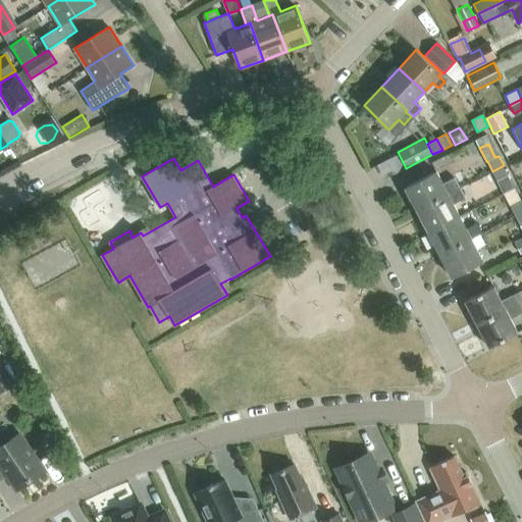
[(508,174),(504,165),(492,171),(498,180),(508,174)]
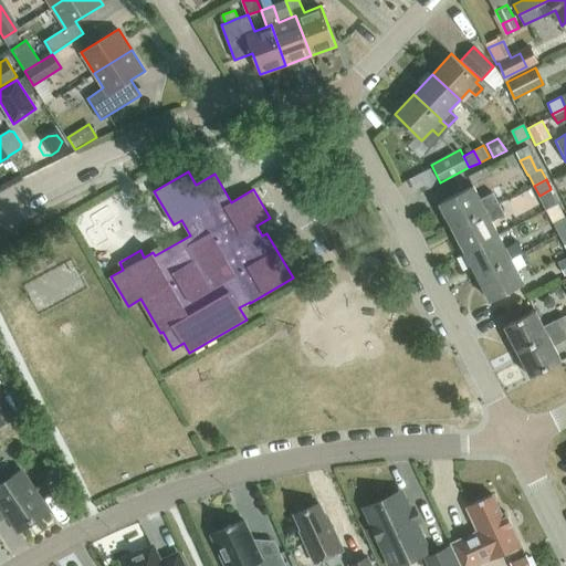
[(452,227),(499,203),(493,192),(481,199),(473,185),(440,202),(452,227)]
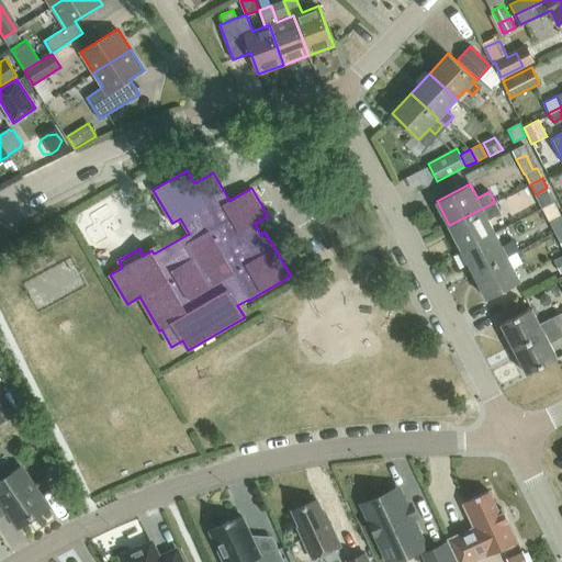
[(495,233),(489,220),(501,213),(495,202),(449,225),(462,250),(495,233)]
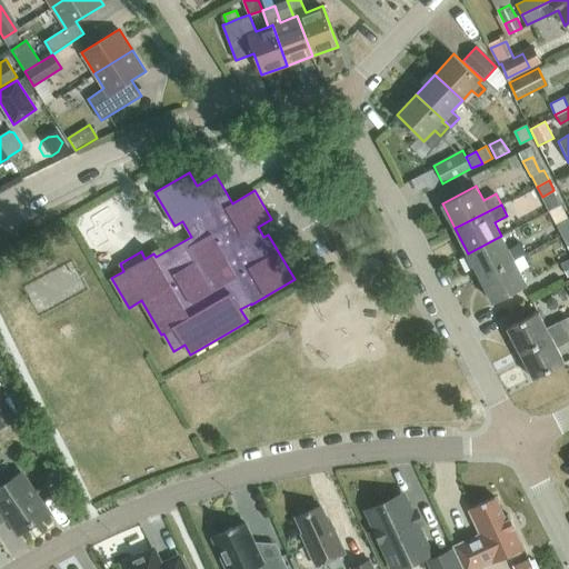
[(568,231),(568,219),(557,225),(562,236),(568,231)]
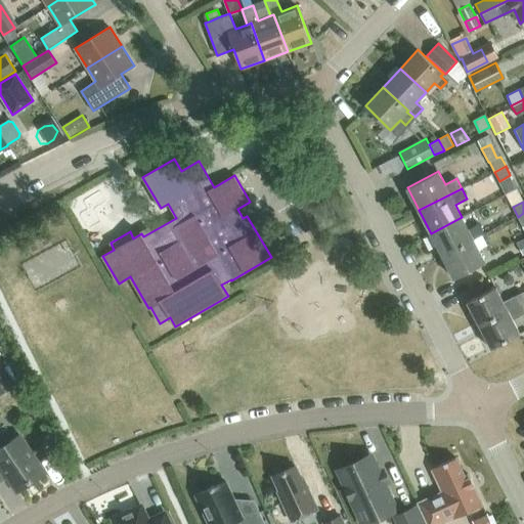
[(473,239),(462,217),(431,233),(442,256),(473,239)]
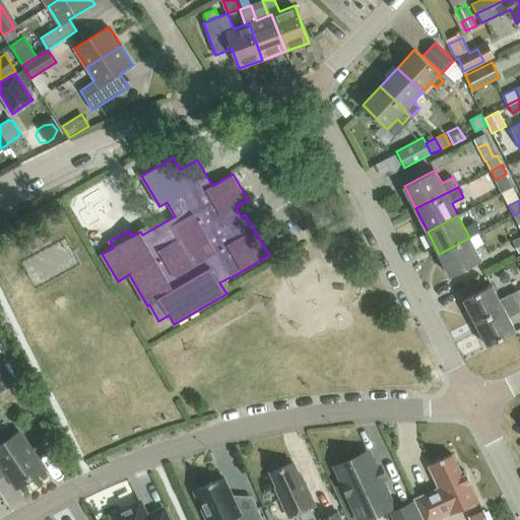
[(481,261),(474,248),(482,244),(477,234),(469,238),(439,254),(451,276),(481,261)]
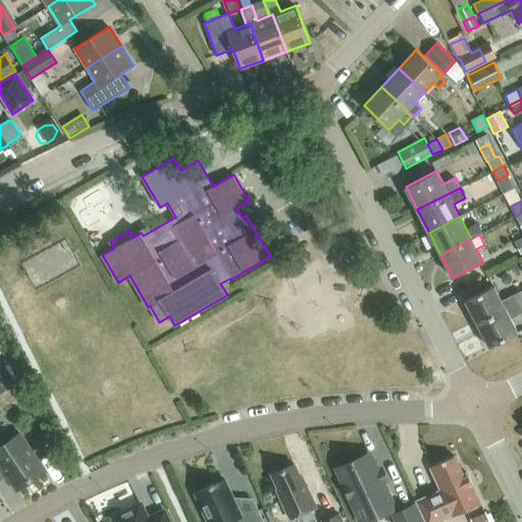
[(477,324),(521,301),(521,291),(514,295),(503,300),(496,285),(466,301),(477,324)]
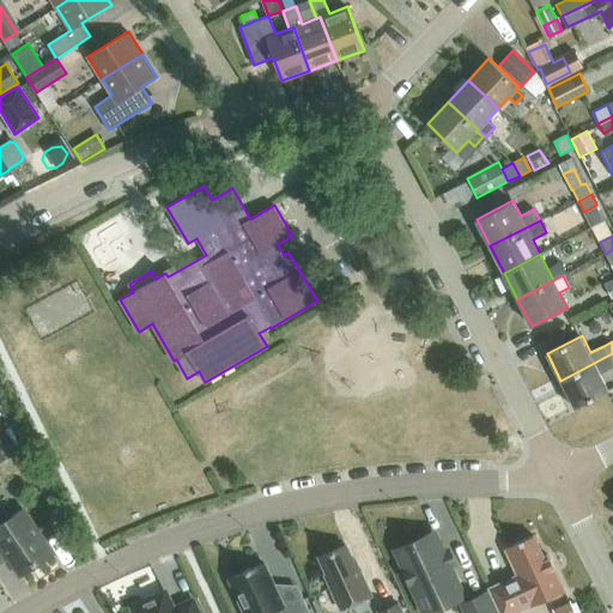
[(612,366),(612,365),(612,353),(560,381),(575,408),(610,390),(600,374),(612,368),(612,366)]
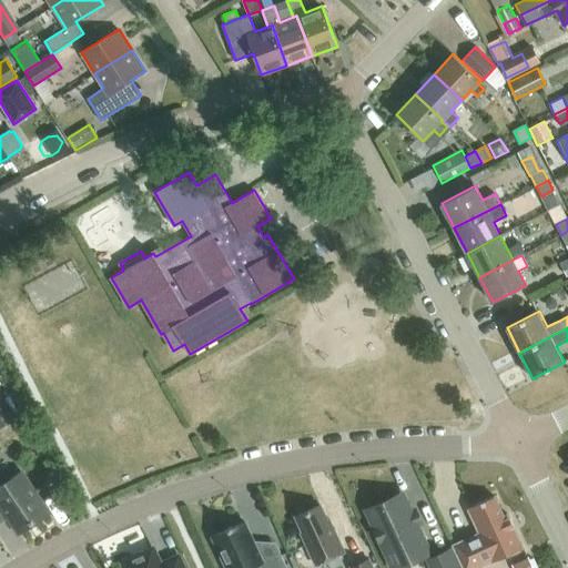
[(0,426),(16,416),(0,393),(0,426)]
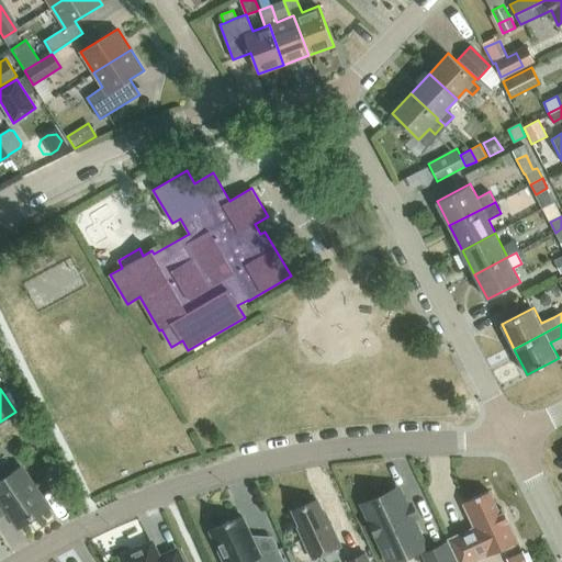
[(48,507),(21,467),(0,481),(0,480),(0,498),(19,527),(48,507)]
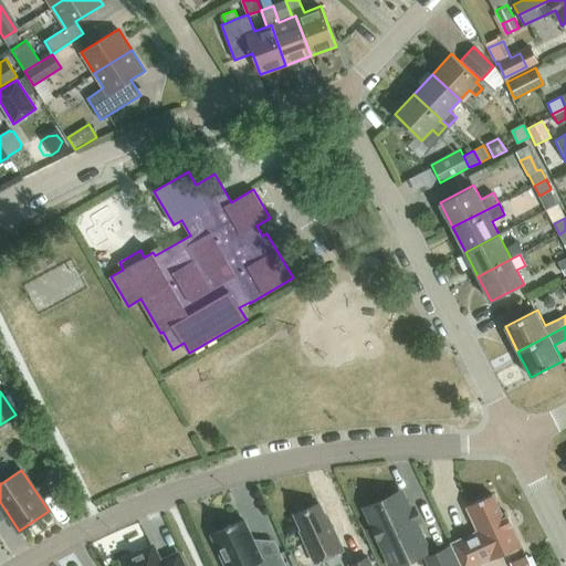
[(392,565),(427,551),(400,492),(366,509),(392,565)]
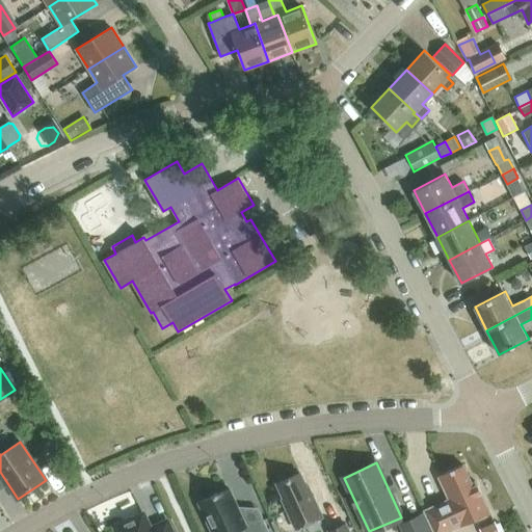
[(489,513),(475,480),(471,482),(463,464),(439,476),(449,499),(425,510),(434,531),(443,531),(460,524),(461,526),(489,513)]
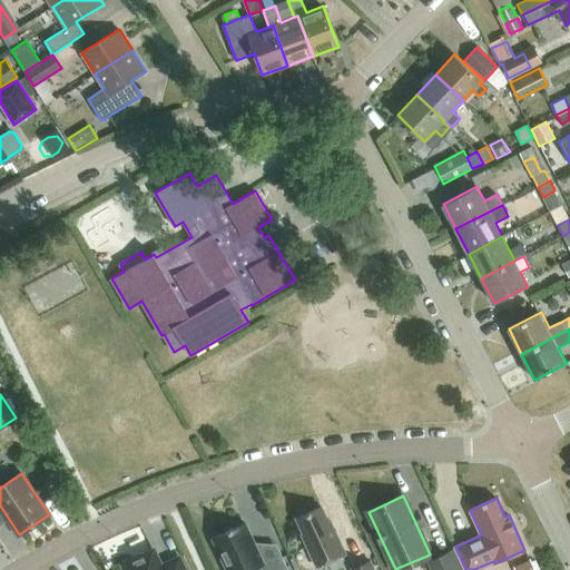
[(328,523),(322,507),(296,518),(304,534),(303,536),(316,567),(345,553),(331,522),(328,523)]
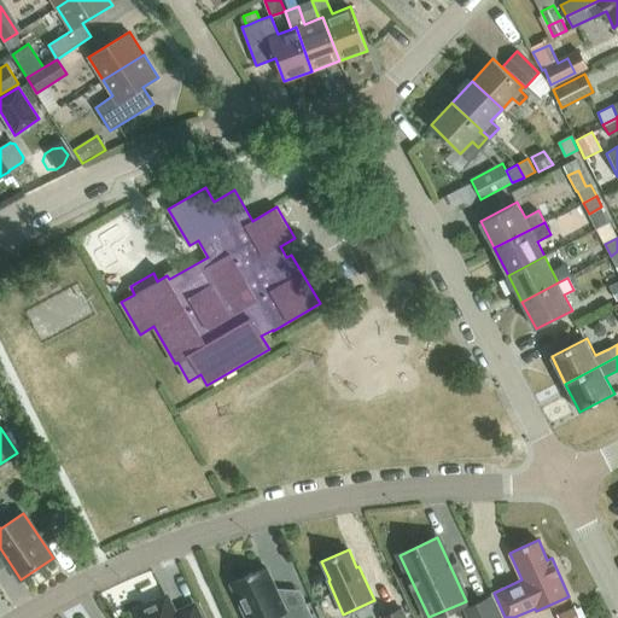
[(312,617),(302,595),(283,604),(266,567),(231,583),(246,617),(270,617),(275,616),(275,617),(312,617)]
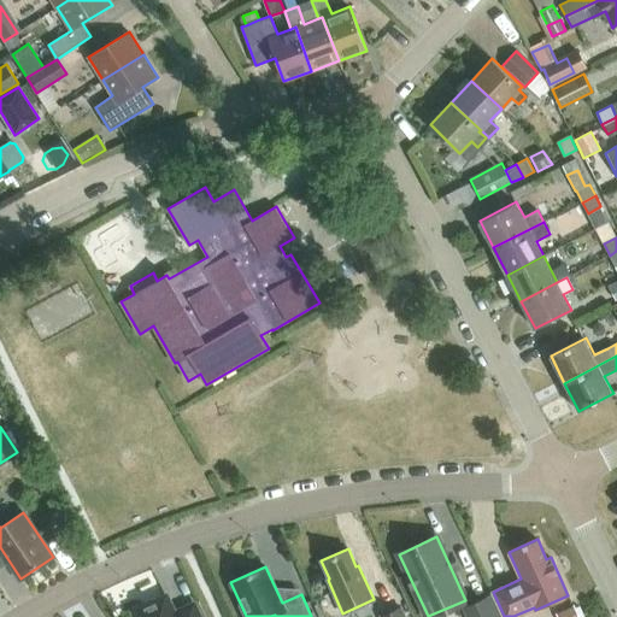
[(198,616),(193,606),(174,615),(165,598),(135,611),(137,616),(198,616)]
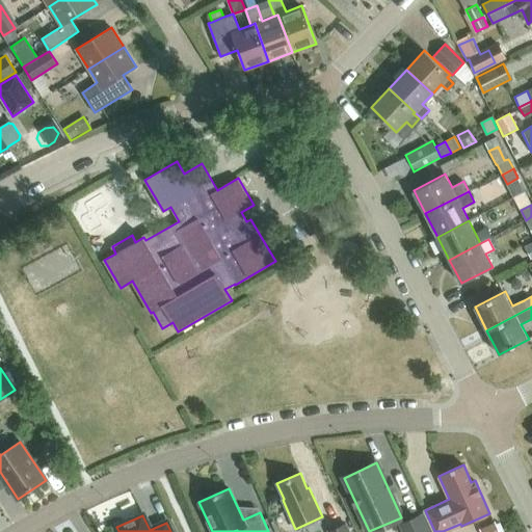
[(428,531),(421,515),(402,524),(405,531),(428,531)]
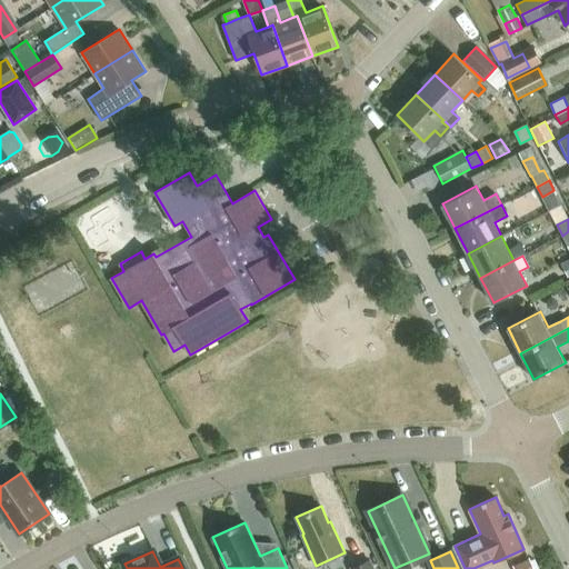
[(375,568),(370,558),(350,567),(350,568),(375,568)]
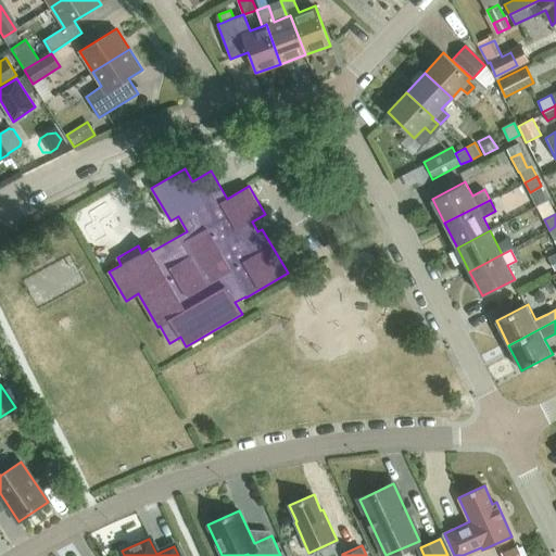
[(521,555),(517,545),(501,553),(502,555),(521,555)]
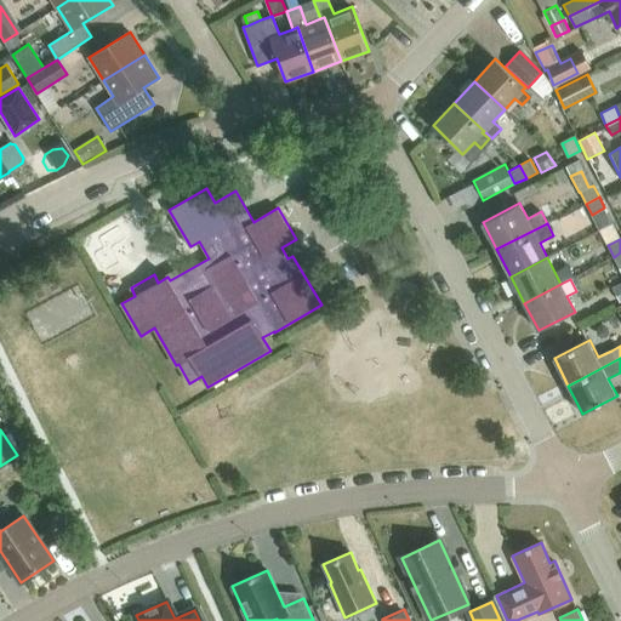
All buildings are outlined.
